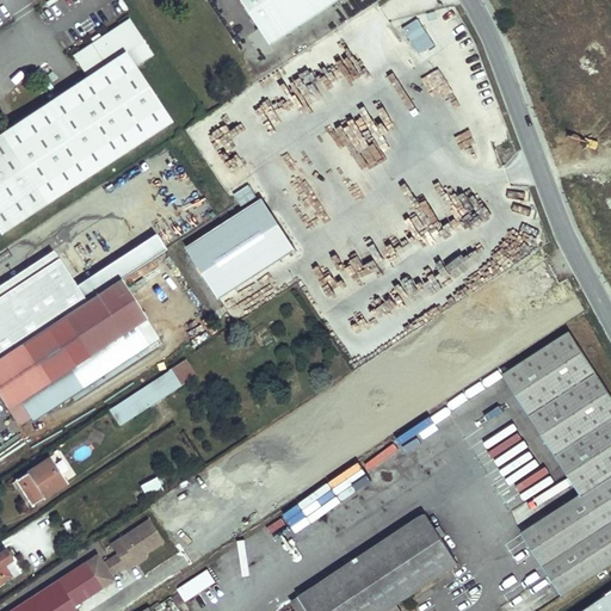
[(241,0),(272,45),(340,0),(241,0)]
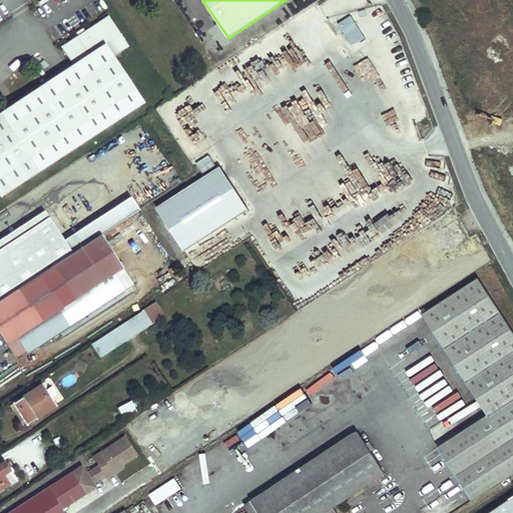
[(0,196),(143,102),(113,57),(128,47),(108,16),(60,48),(71,65),(0,111),(0,196)]
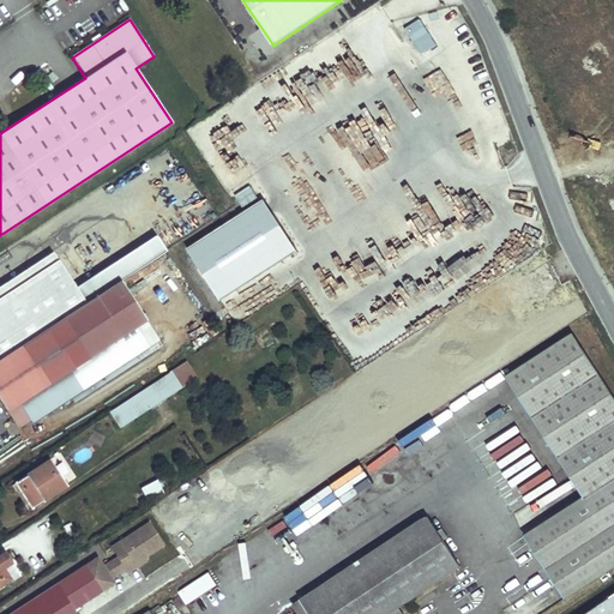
[(420,19),(404,29),(421,55),(437,44),(420,19)]
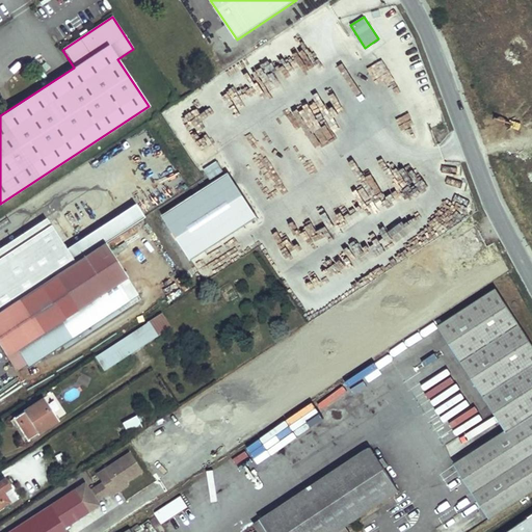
[(217,161),(204,169),(211,181),(223,171),(217,161)]
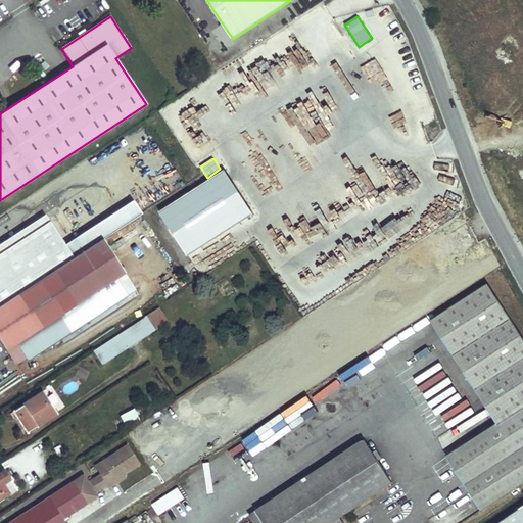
[(250,216),(222,172),(159,212),(188,256),(250,216)]
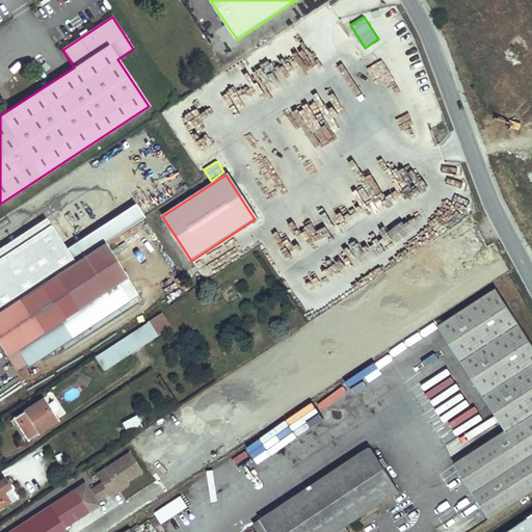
[(135,204),(65,248),(75,263),(104,243),(104,242),(143,216),(135,204)]
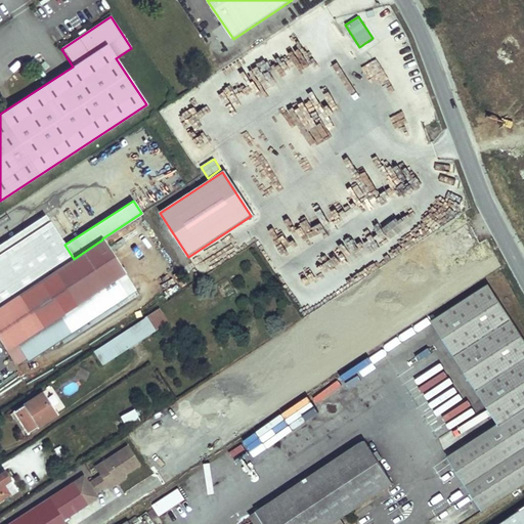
[(0,253),(49,221),(45,215),(0,244),(0,253)]
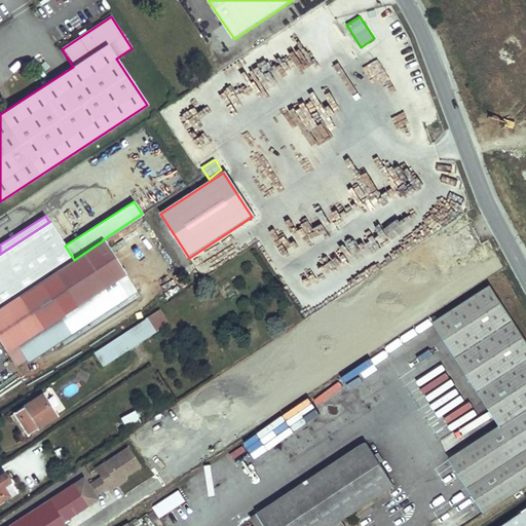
[(0,254),(0,306),(74,260),(65,246),(49,222),(0,254)]
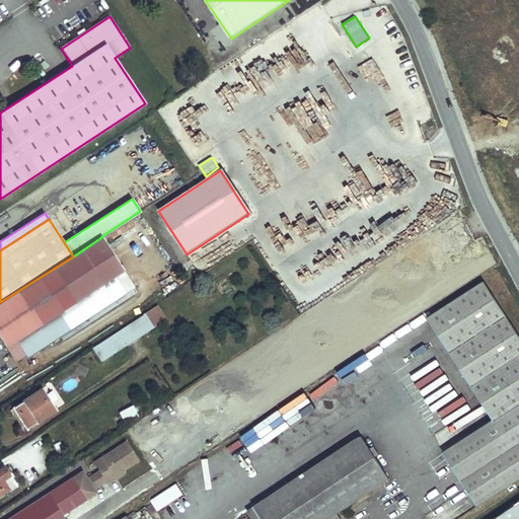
[(73,256),(0,302),(0,339),(8,351),(18,344),(25,355),(27,358),(60,337),(63,341),(127,299),(114,278),(124,271),(101,237),(73,256)]
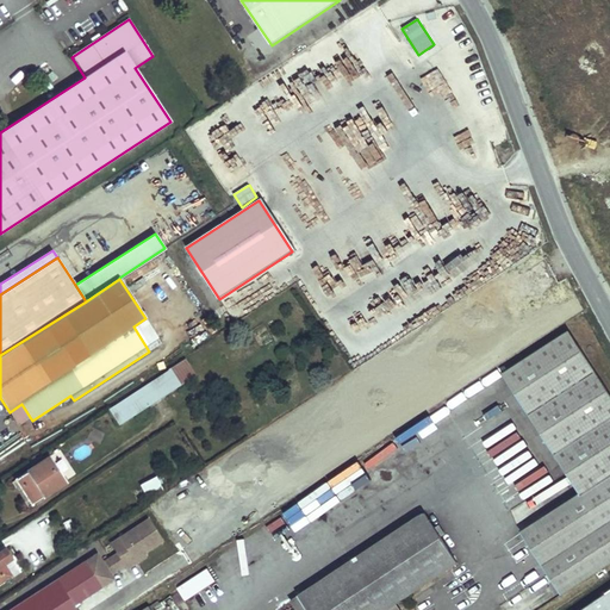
[(162,343),(145,318),(134,327),(149,352),(162,343)]
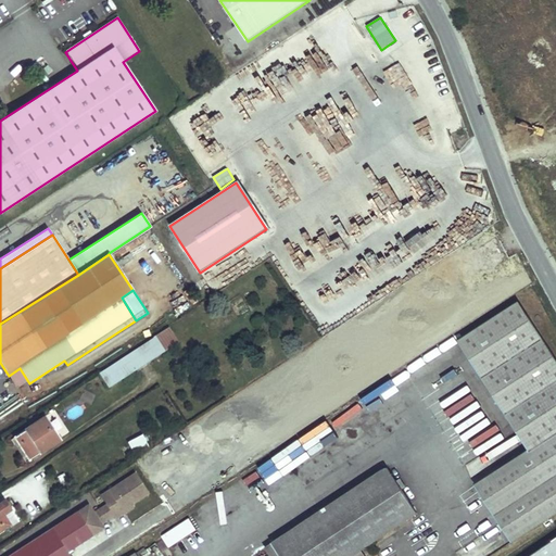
[(555,359),(518,302),(458,341),(529,451),(476,485),(512,542),(555,513),(555,359)]
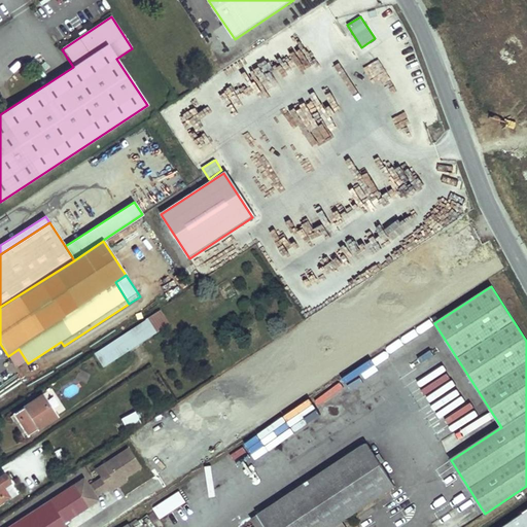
[(147,320),(95,354),(104,366),(169,324),(160,310),(146,319),(147,320)]
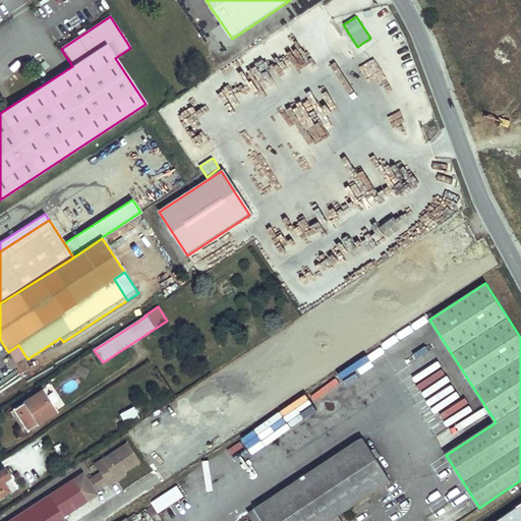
[(18,345),(8,352),(14,363),(25,356),(18,345)]
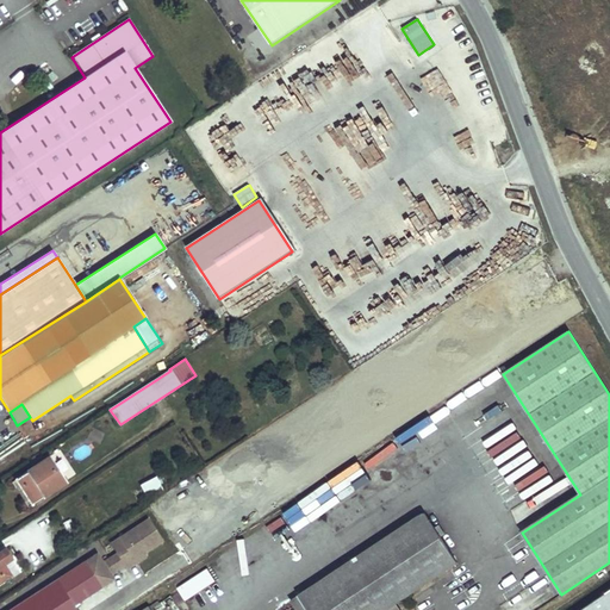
[(50,456),(13,480),(18,486),(20,485),(29,497),(26,499),(30,505),(67,481),(50,456)]
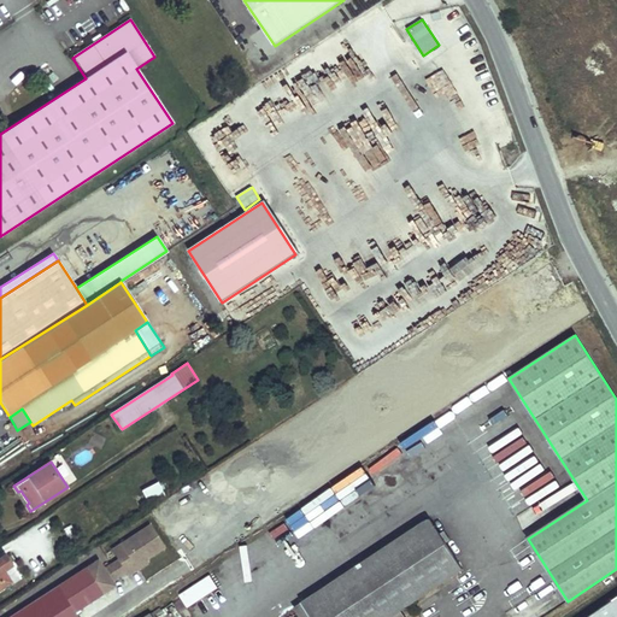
[(158,482),(142,491),(148,503),(164,493),(158,482)]
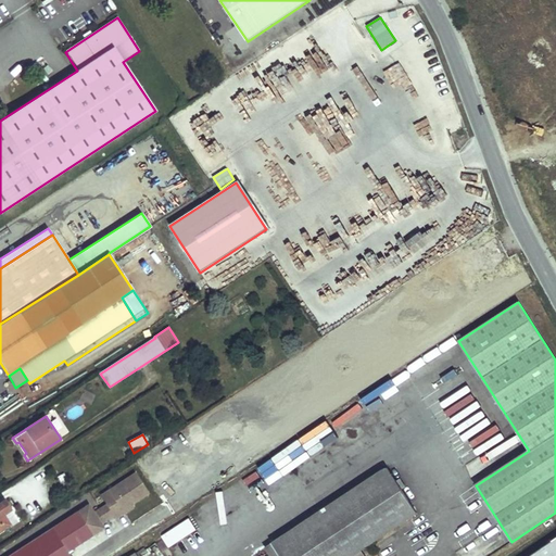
[(12,438),(10,439),(25,462),(27,460),(24,455),(26,453),(19,442),(16,443),(12,438)]
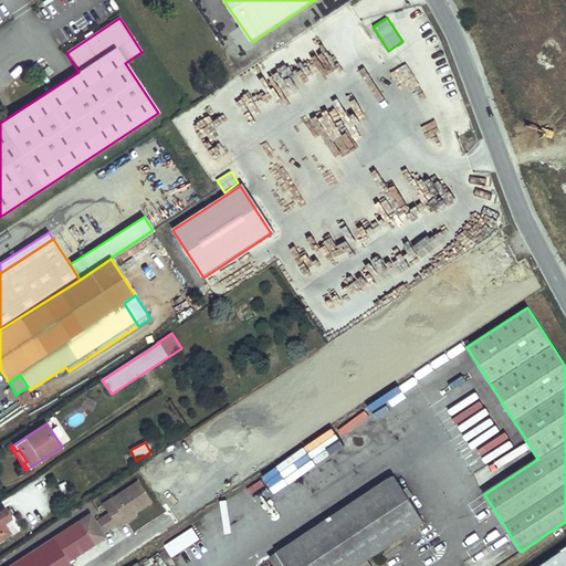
[(278,553),(285,565),(357,565),(425,522),(394,477),(278,553)]
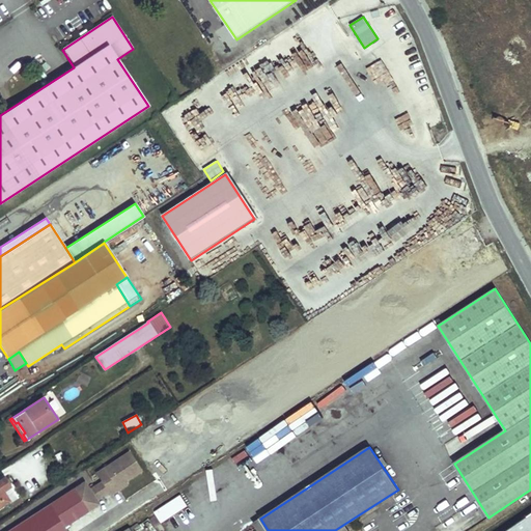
[(129,452),(104,468),(109,475),(102,480),(103,481),(109,492),(111,495),(119,490),(117,486),(127,480),(141,471),(129,452)]
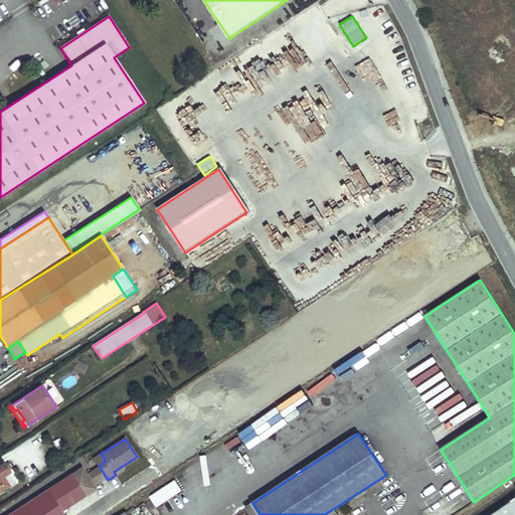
[(101,454),(94,459),(99,466),(106,461),(101,454)]
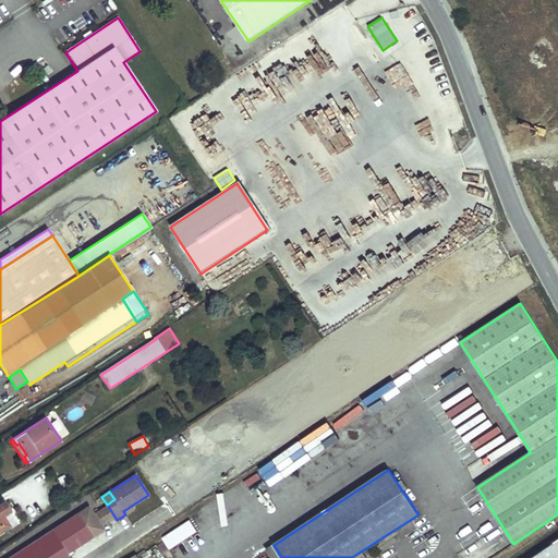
[(0,505),(0,535),(11,529),(2,516),(10,510),(4,502),(0,505)]
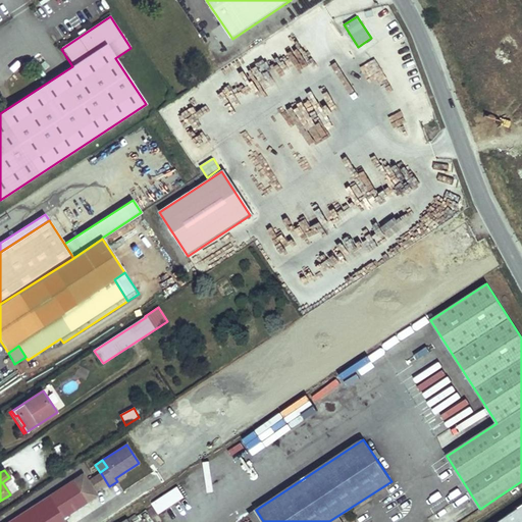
[(115,478),(117,481),(124,476),(124,472),(115,478)]
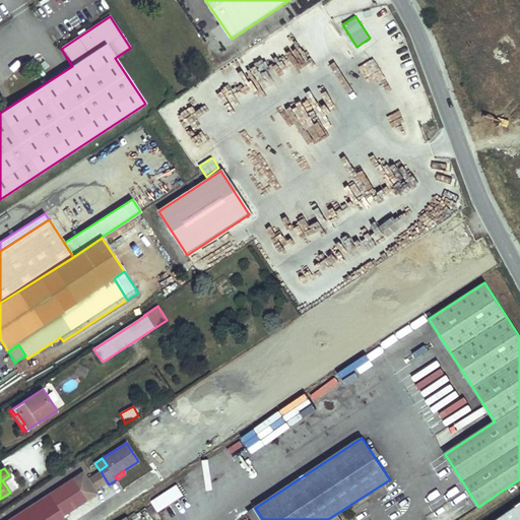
[(93,475),(100,485),(107,481),(101,471),(93,475)]
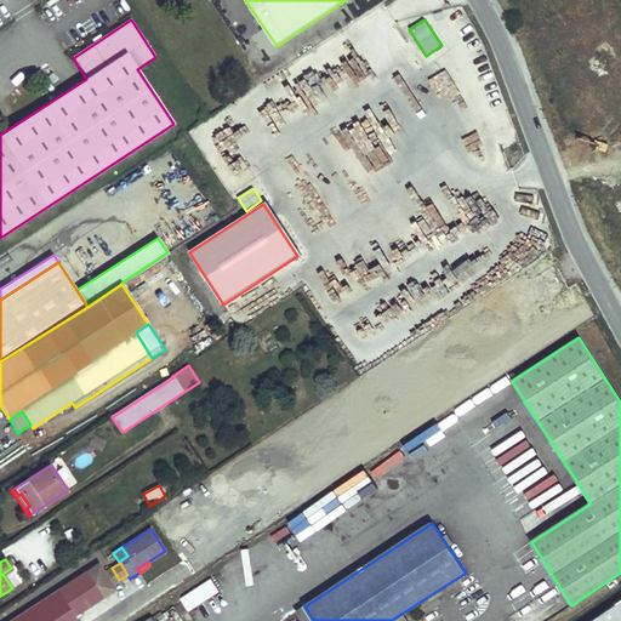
[(98,564),(9,620),(78,620),(74,616),(115,590),(112,585),(104,573),(98,564)]
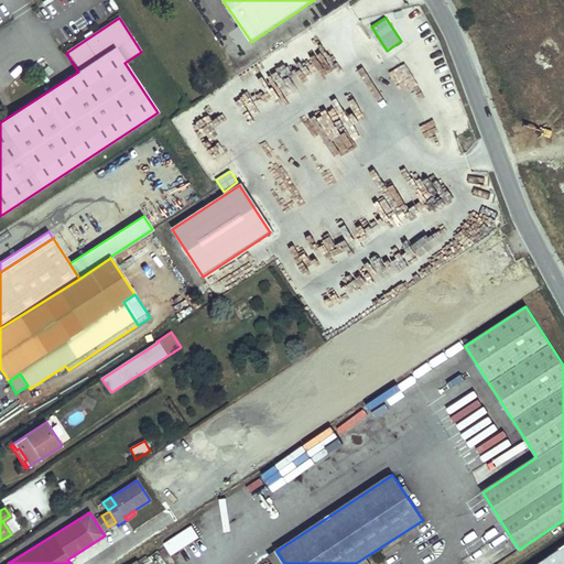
[(101,516),(95,520),(101,531),(108,527),(101,516)]
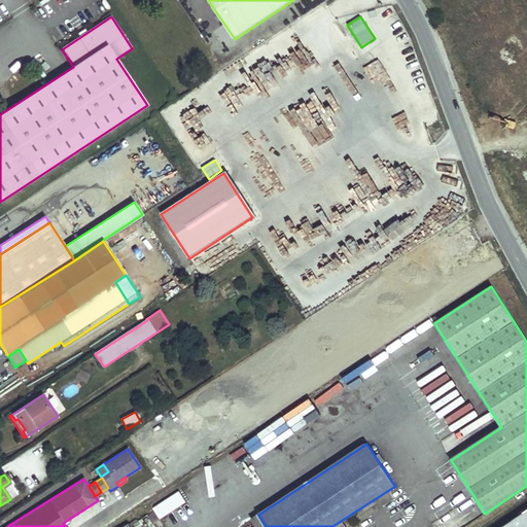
[(160,521),(186,502),(178,491),(151,508),(160,521)]
